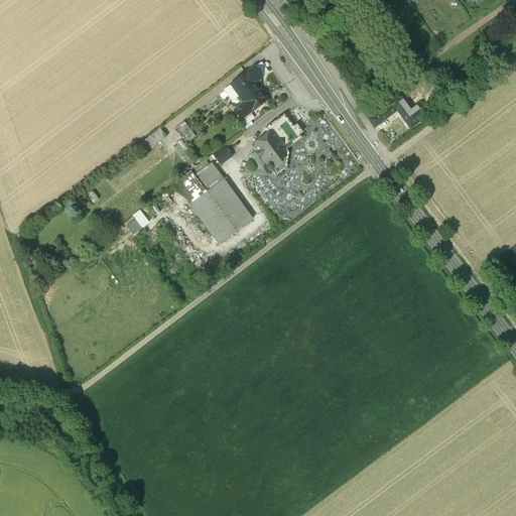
[(254,70),(232,86),(245,104),(235,111),(241,120),(267,101),(255,84),(261,79),(254,70)]
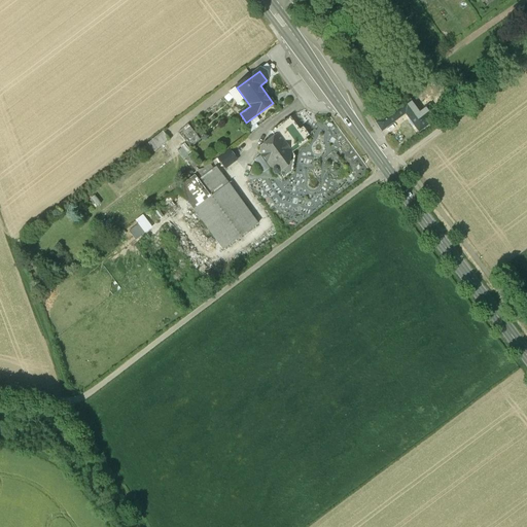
[(410,100),(379,124),(383,131),(407,113),(420,131),(438,116),(431,106),(420,114),(410,100)]
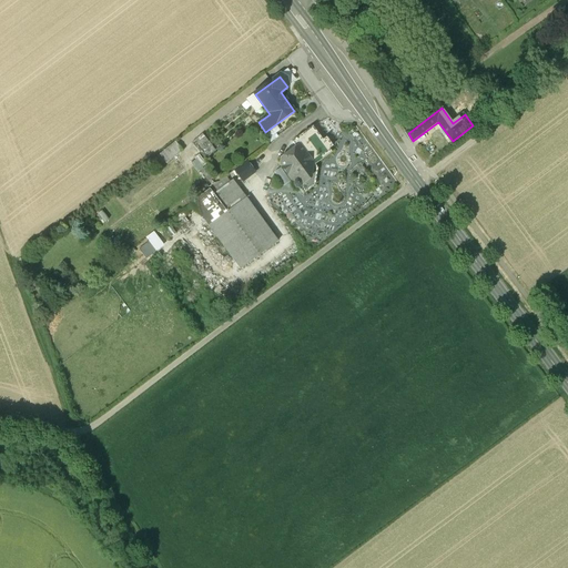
[(294,149),(291,151),(291,152),(283,159),(282,164),(285,168),(284,170),(287,173),(290,173),(295,181),(295,184),(297,188),(301,188),(302,189),(305,189),(308,186),(308,184),(312,182),(312,178),(311,176),(314,174),(314,170),(310,163),(326,151),(308,130),(295,139),(295,140),(294,142),(297,148),(295,150),(294,149)]
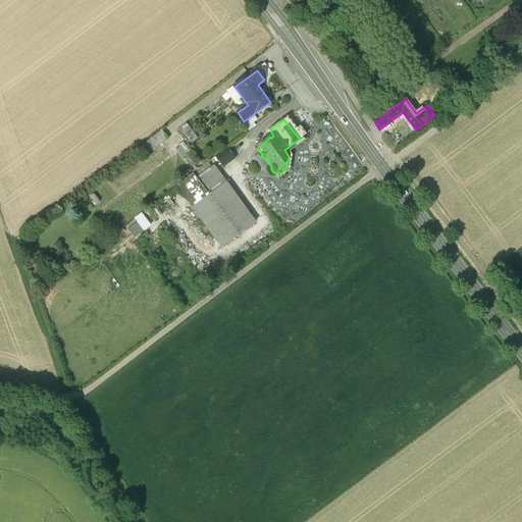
[(190,146),(199,136),(185,122),(175,132),(190,146)]
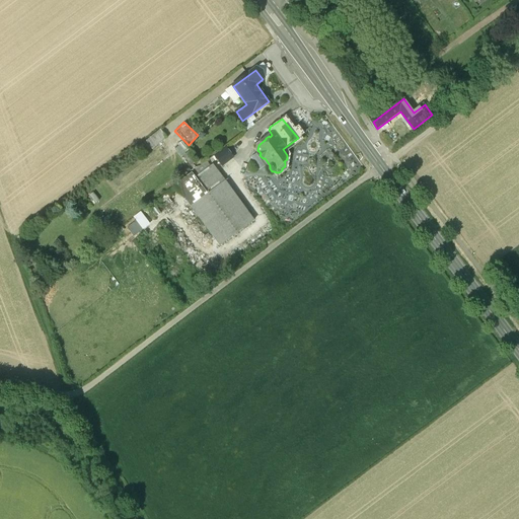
[(182,140),(173,148),(181,157),(191,149),(182,140)]
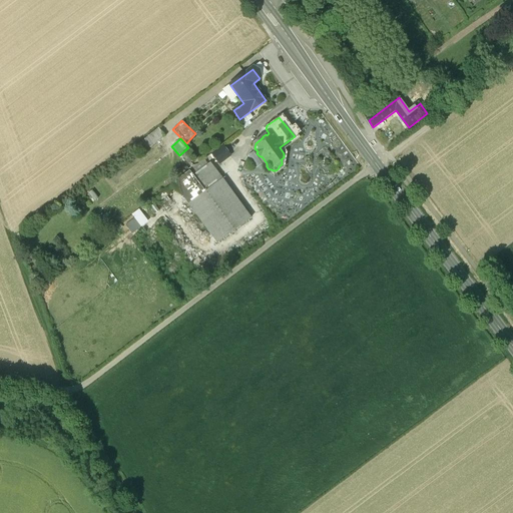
[(222,145),(212,152),(220,162),(230,155),(222,145)]
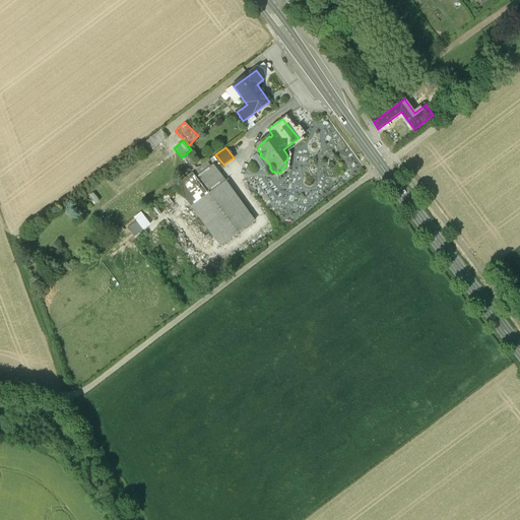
[(207,160),(192,172),(196,178),(211,167),(207,160)]
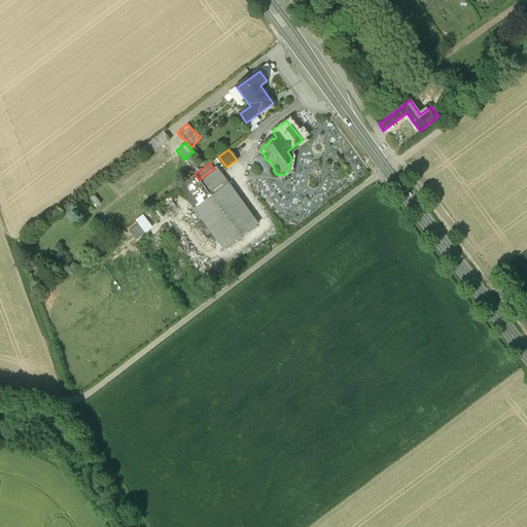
[(258,221),(217,167),(214,169),(199,180),(211,196),(194,208),(223,248),(258,221)]
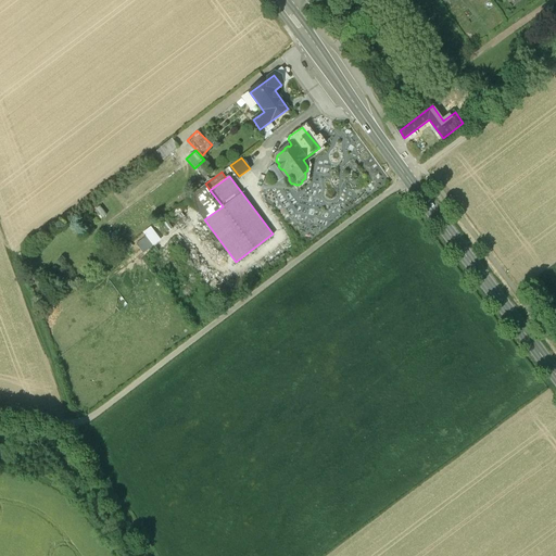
[(151,225),(142,231),(146,236),(136,242),(143,253),(162,240),(151,225)]
